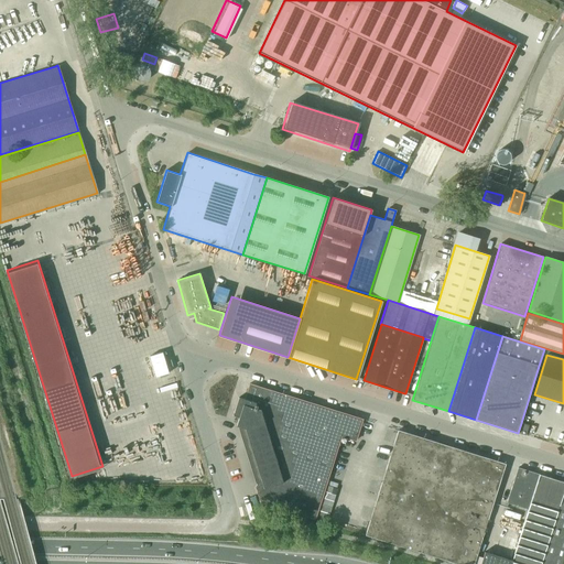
[(361,419),(344,413),(249,383),(243,399),(239,398),(232,415),(238,416),(236,425),(247,429),(262,478),(255,487),(260,502),(315,520),(340,436),(355,441),(361,419)]
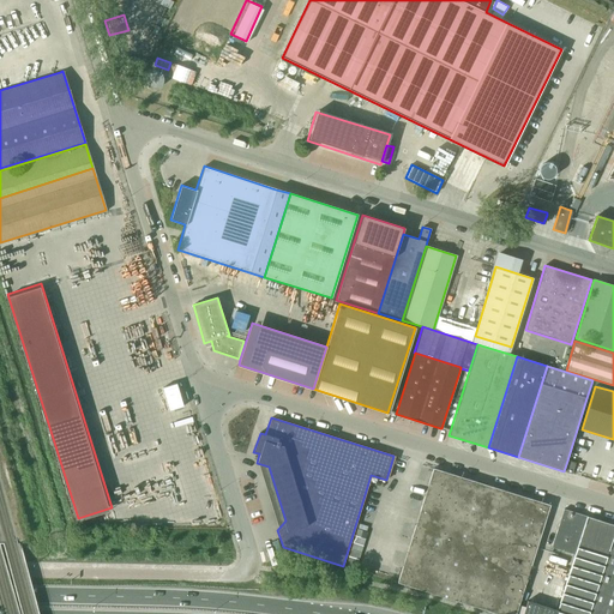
[(575,463),(567,461),(564,471),(572,474),(575,463)]
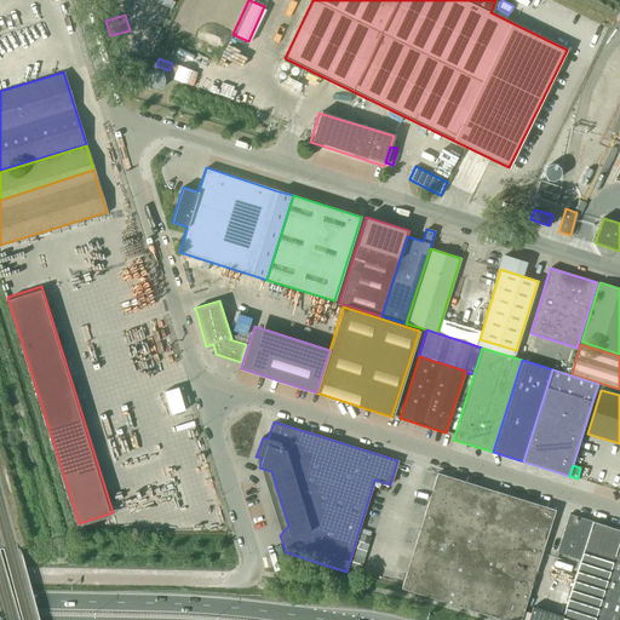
[(438,472),(437,474),(401,587),(504,619),(520,619),(555,509),(438,472)]
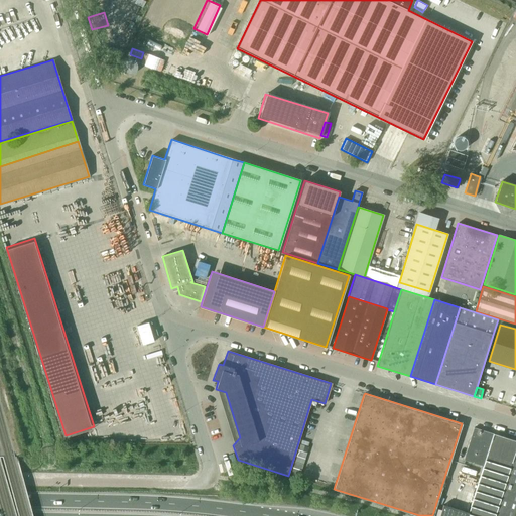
[(464,456),(484,463),(493,433),(474,427),(464,456)]
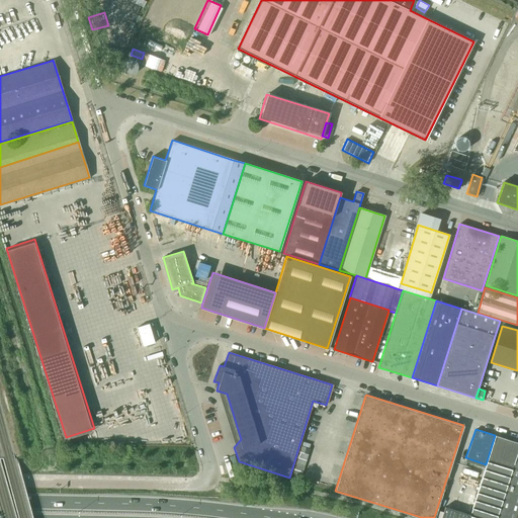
[(517,448),(517,442),(495,435),(486,464),(470,512),(469,514),(468,517),(496,517),(517,450),(517,449),(517,448)]
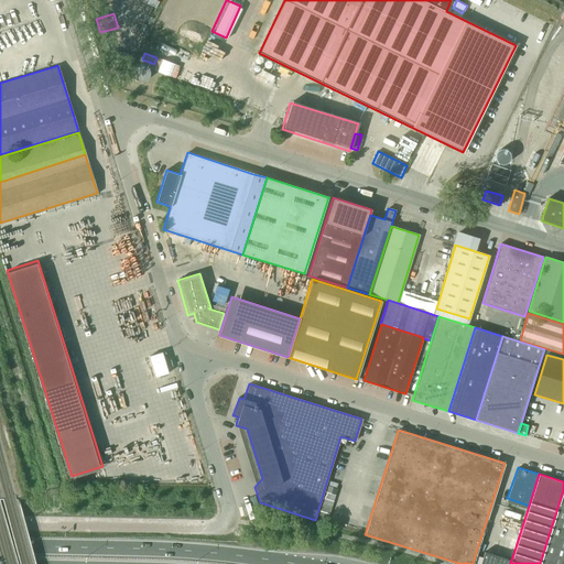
[(540,563),(563,563),(563,490),(540,563)]
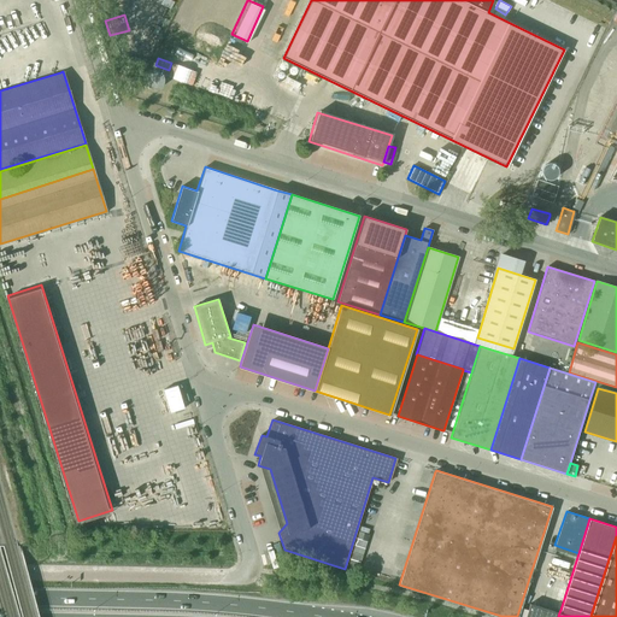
[(524,616),(558,616),(559,612),(530,603),(524,616)]
